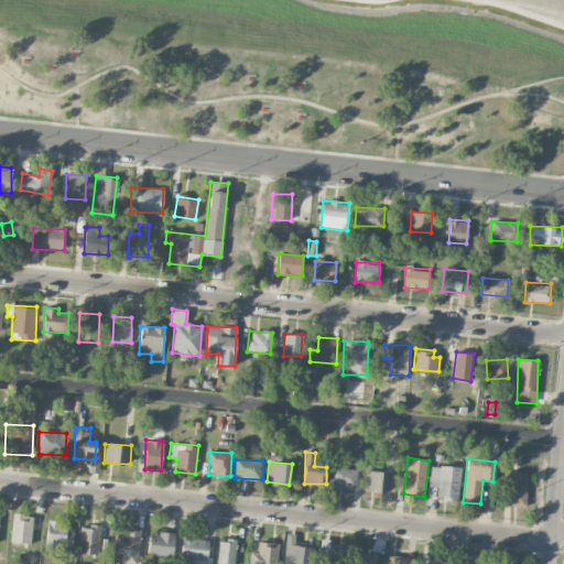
[(462,468),(432,465),(429,486),(438,487),(436,498),(457,501),(462,468)]
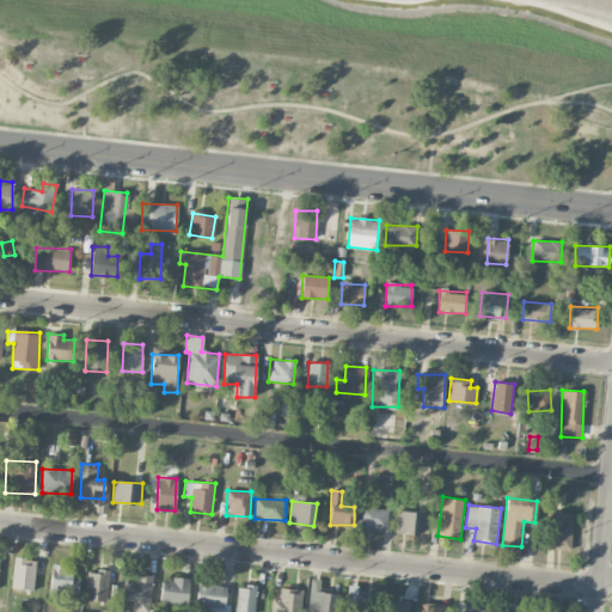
[(387,508),(360,508),(360,530),(386,531),(387,508)]
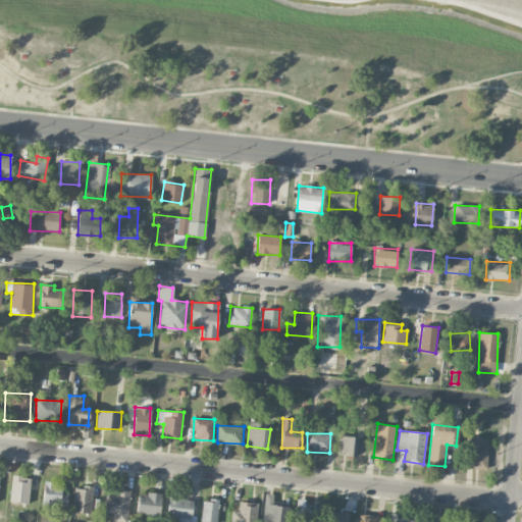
[(363,456),(364,437),(338,436),(337,455),(363,456)]
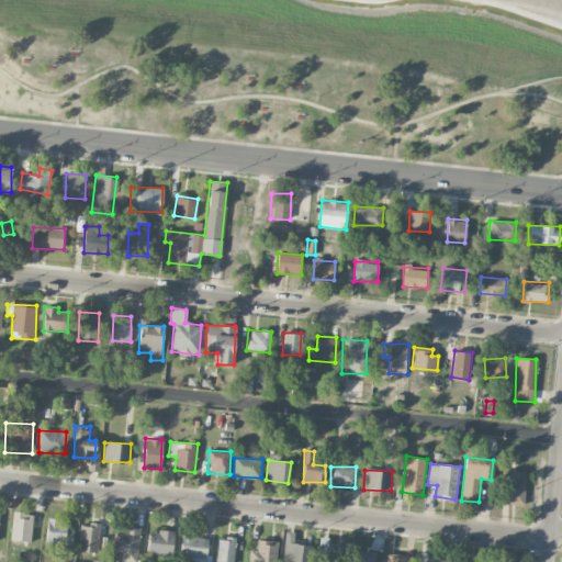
[(524,471),(505,471),(504,504),(524,504),(524,471)]
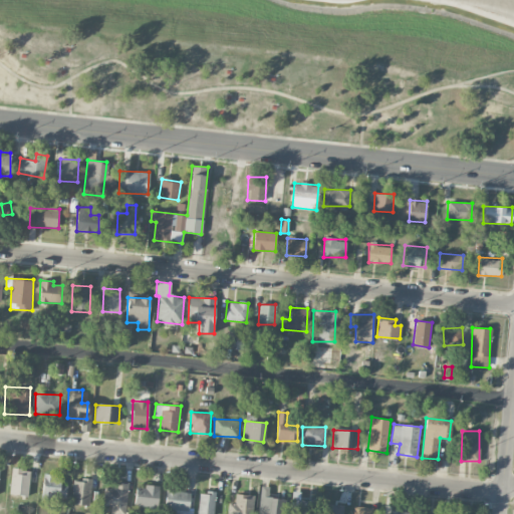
[(29,470),(11,469),(10,494),(28,495),(29,470)]
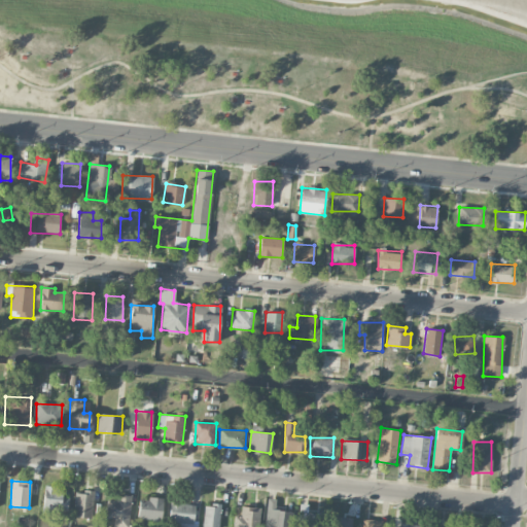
[(68,496),(63,496),(63,488),(44,487),(43,514),(54,515),(54,510),(68,510),(68,496)]
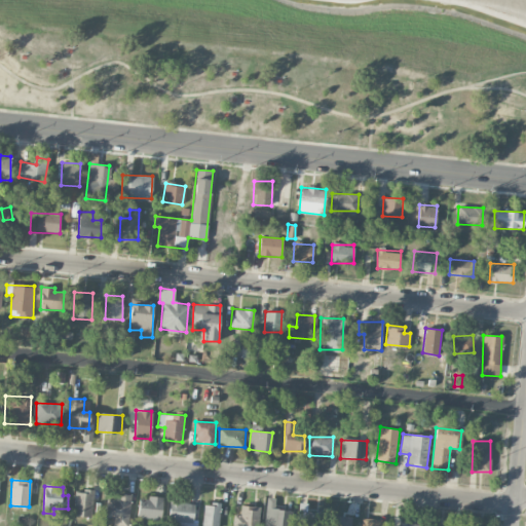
[(92,517),(92,490),(74,489),(73,516),(92,517)]
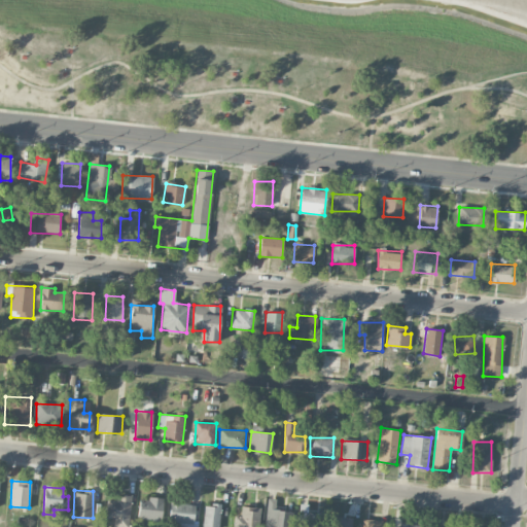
[(114,519),(113,526),(130,526),(131,495),(116,494),(116,500),(106,500),(106,519),(114,519)]
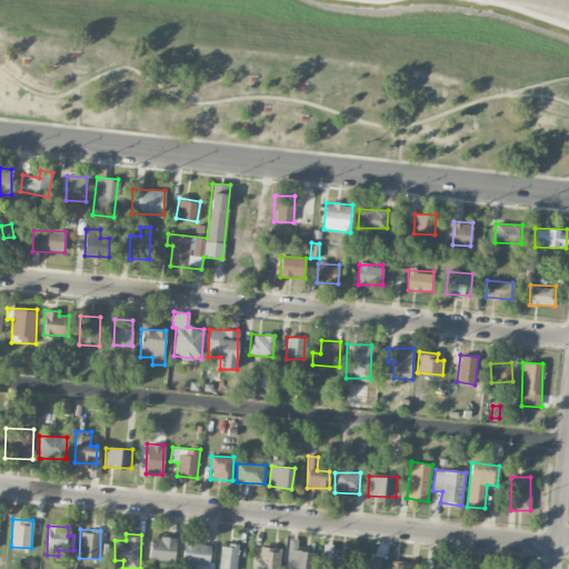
[(151,537),(148,559),(175,562),(177,540),(151,537)]
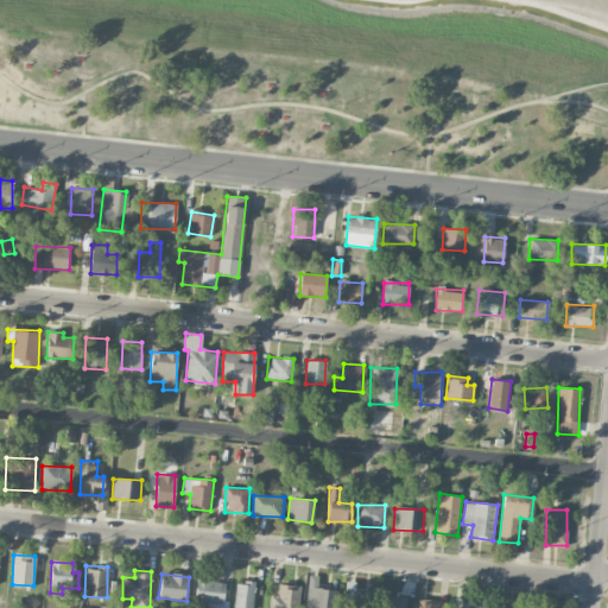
[(318,575),(306,575),(305,607),(334,607),(335,589),(318,589),(318,575)]
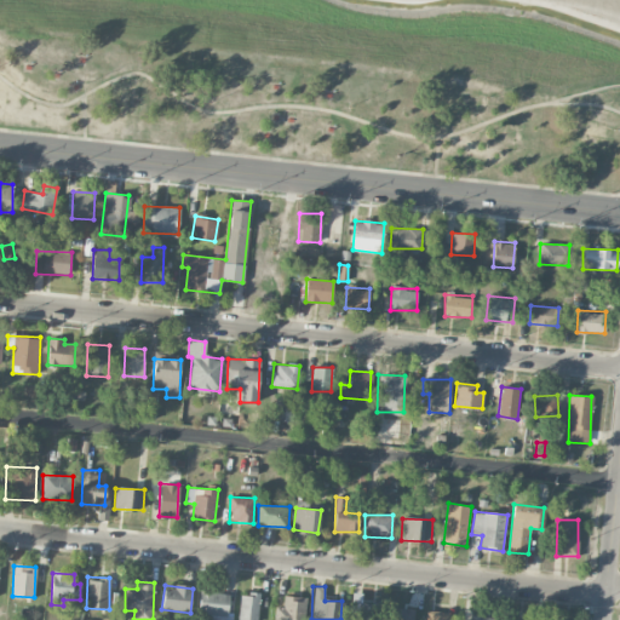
[(231,619),(227,619),(229,593),(200,591),(197,619),(231,619)]
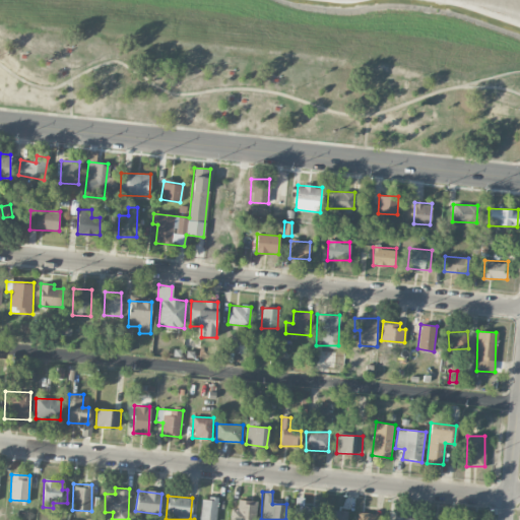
[(199,519),(215,519),(217,498),(201,498),(199,519)]
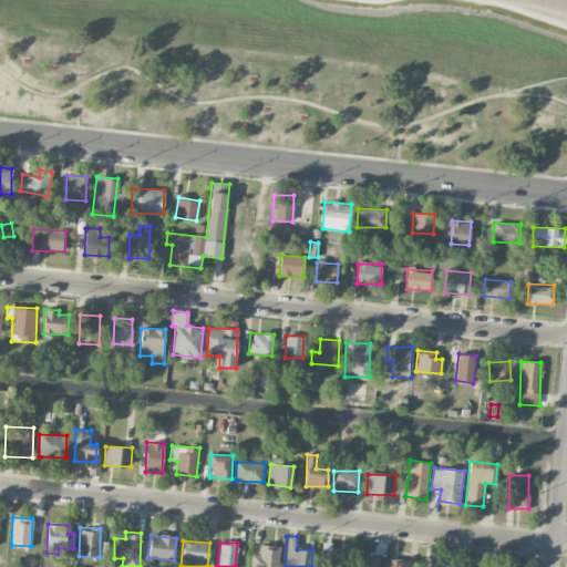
[(331,543),(320,543),(320,566),(344,566),(346,553),(331,553),(331,543)]
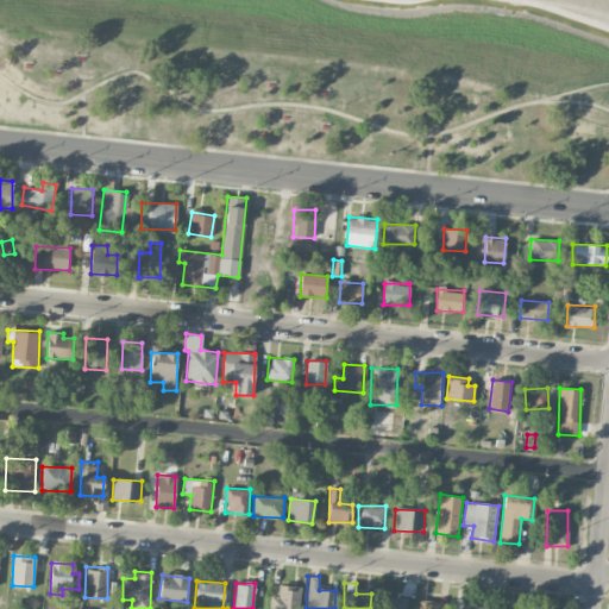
[(300,608),(301,586),(278,585),(278,596),(270,596),(269,608),(300,608)]
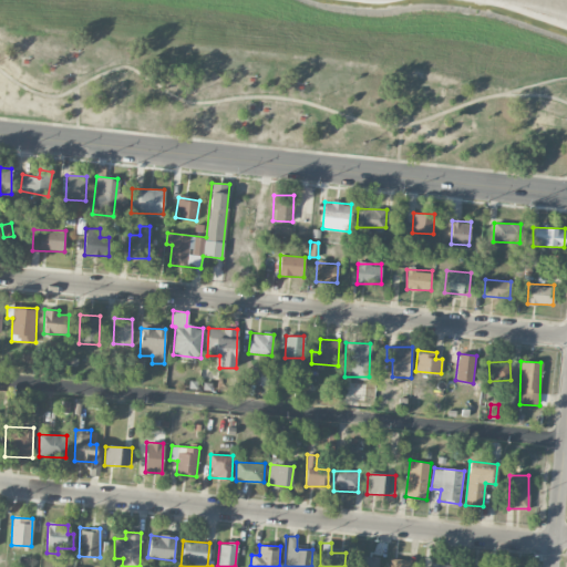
[(358,566),(375,566),(378,566),(379,556),(358,556),(358,566)]
